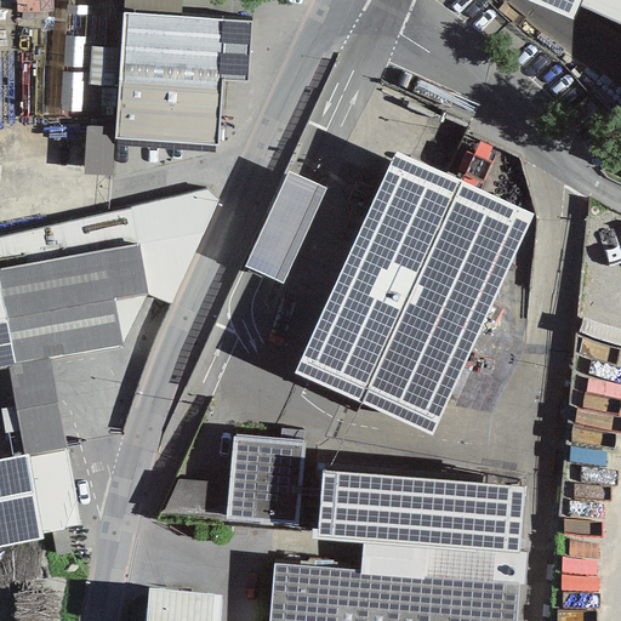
[(181,0),(121,0),(123,12),(180,16),(181,0)]
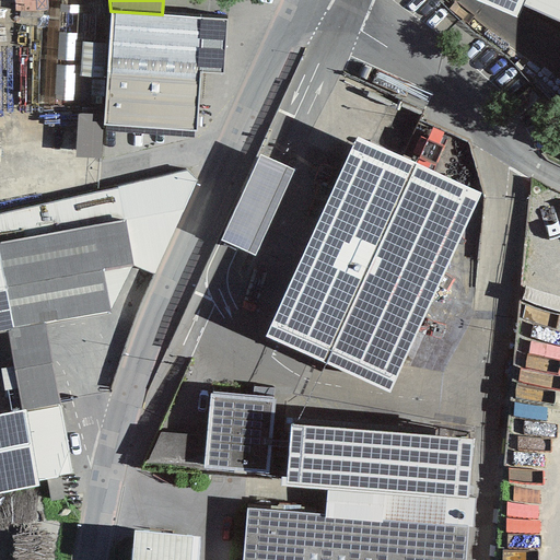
[(162,14),(111,11),(102,127),(195,133),(199,72),(222,74),(225,19),(162,14)]
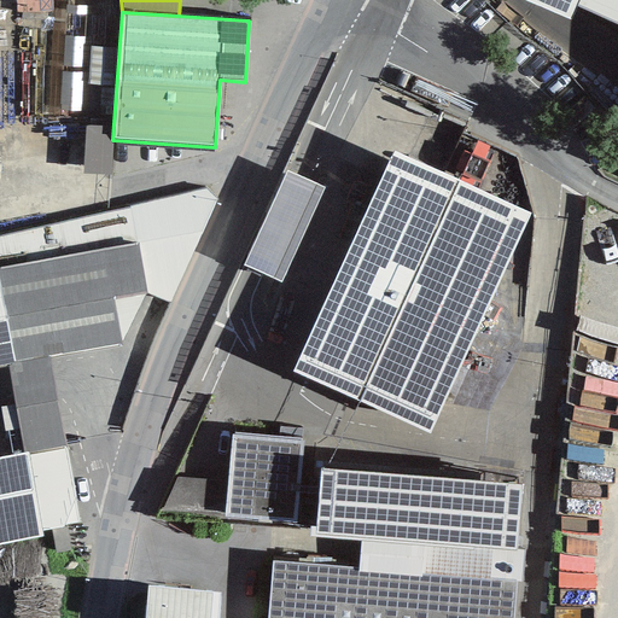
[(514,207),(377,144),(275,362),(413,426),(514,207)]
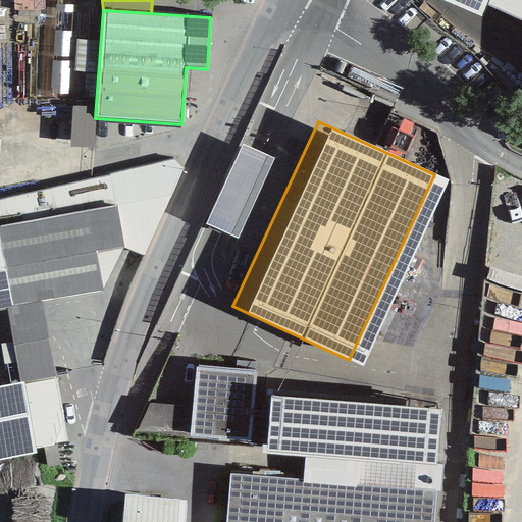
[(239,233),(267,149),(242,141),(213,225),(239,233)]
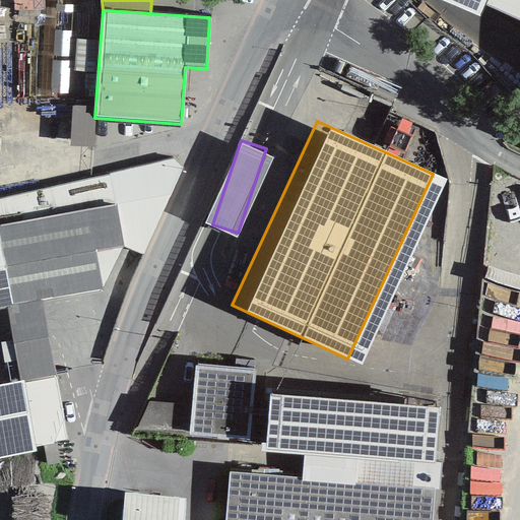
[(0,198),(0,225),(116,204),(123,246),(143,254),(182,168),(173,158),(0,198)]
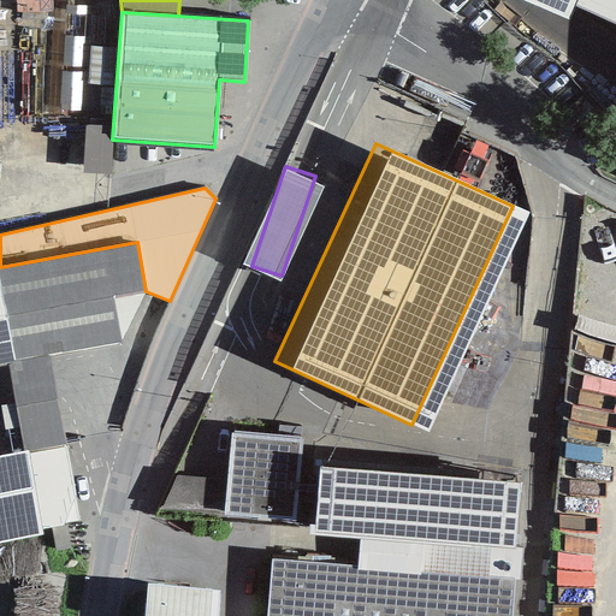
[(0,267),(0,365),(7,363),(23,452),(0,456),(0,544),(42,538),(40,528),(78,521),(48,356),(122,343),(111,297),(146,291),(137,242),(0,267)]
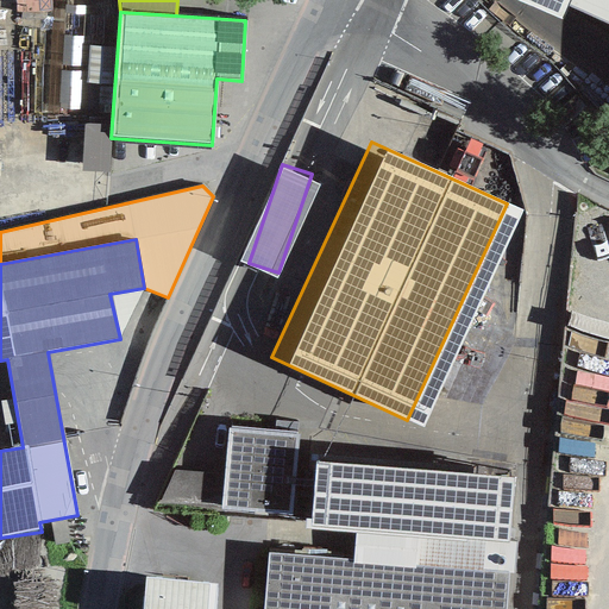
[(299,435),(228,429),(225,475),(221,510),(290,516),(299,435)]
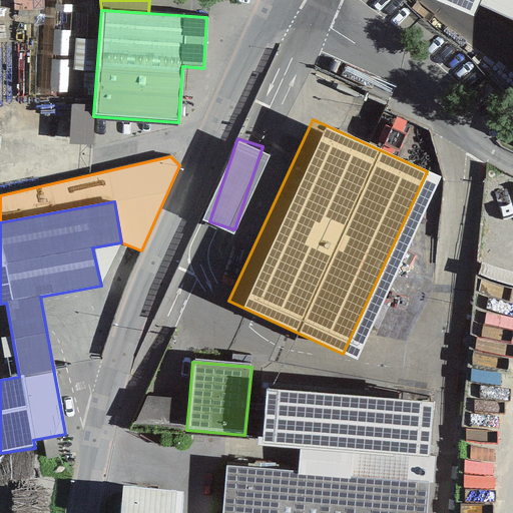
[(433,403),(267,389),(262,446),(300,449),(298,472),(226,466),(221,512),(426,512),(429,484),(432,484),(435,458),(428,457),(433,403)]
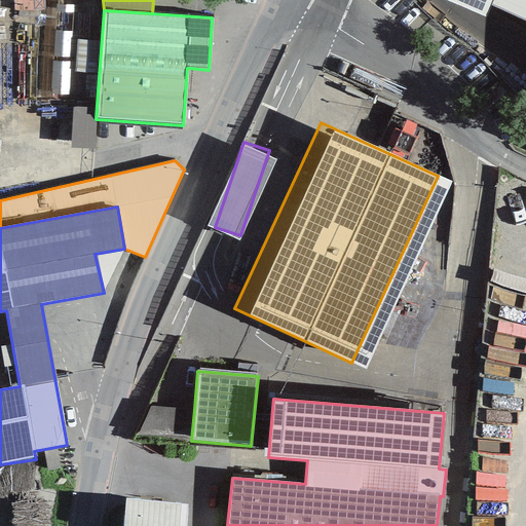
[(194,410),(149,407),(138,435),(191,441),(194,410)]
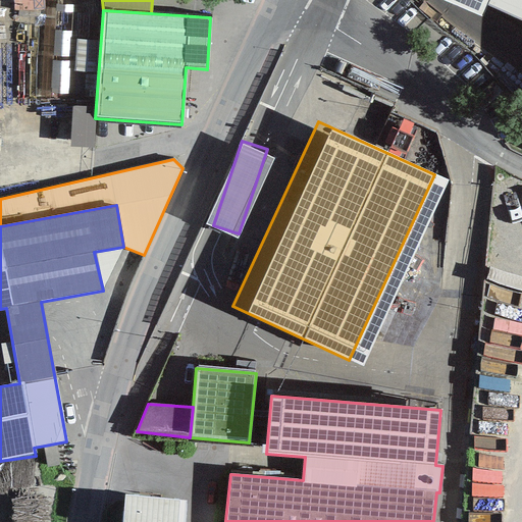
[(185,521),(187,501),(124,496),(121,521),(185,521)]
